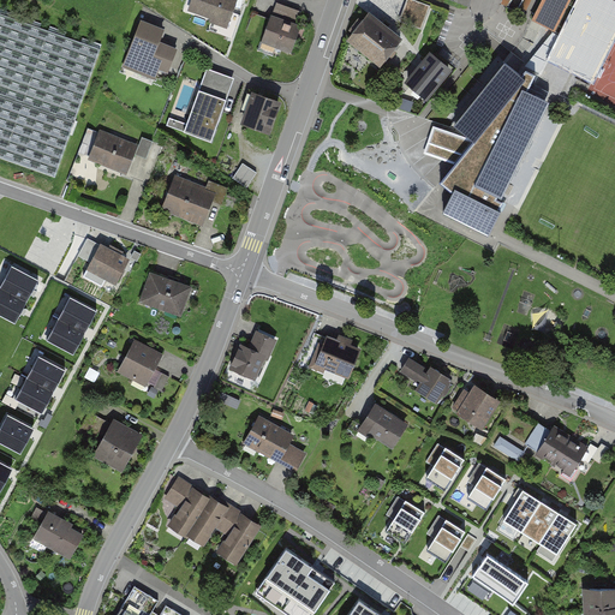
[(239,1),(236,0),(190,0),(186,13),(231,28),(239,1)]
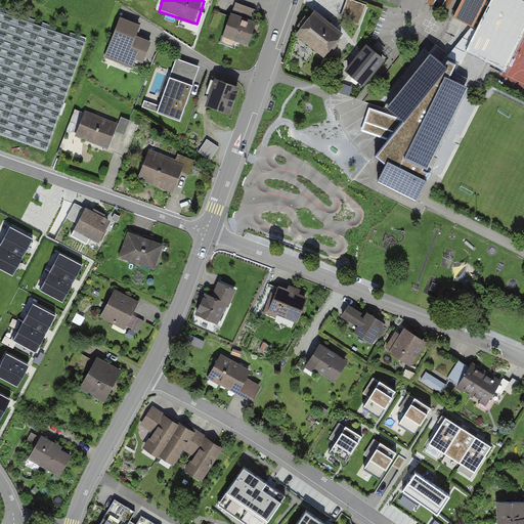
[(523,0),(462,0),(453,17),(472,27),(478,30),(468,50),(506,69),(523,31),(523,0)]
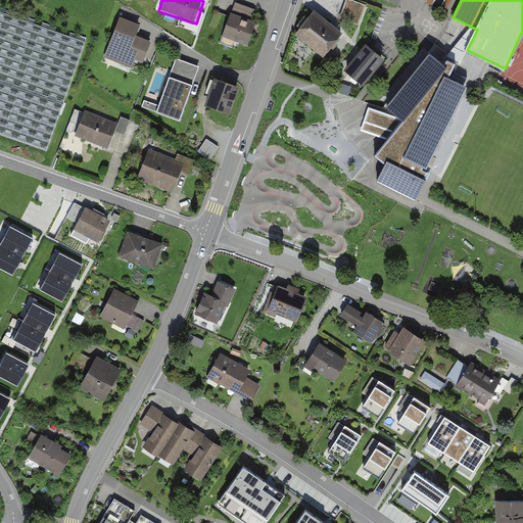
[(343,30),(314,7),(295,31),(324,54),(343,30)]
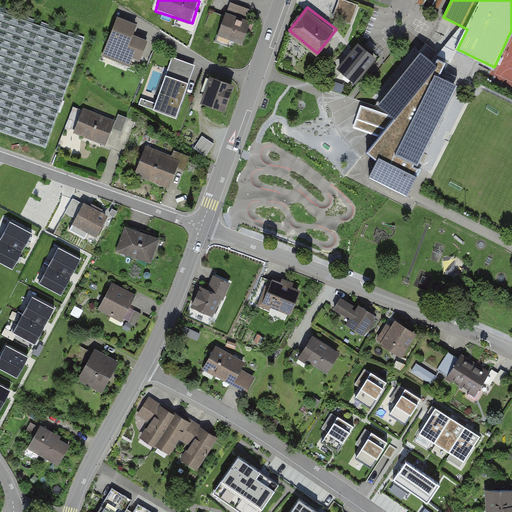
[(84,42),(0,13),(0,131),(48,148),(84,42)]
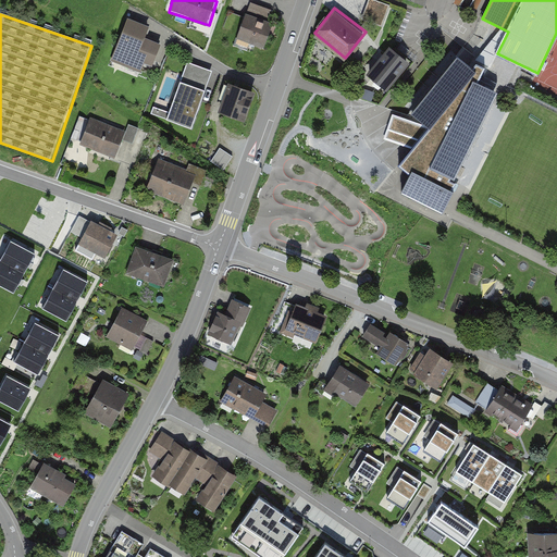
[(265,56),(276,26),(246,15),(235,44),(265,56)]
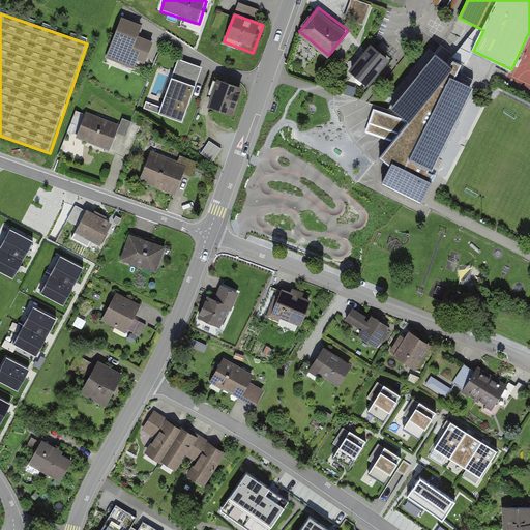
[(153,38),(117,26),(110,51),(145,63),(153,38)]
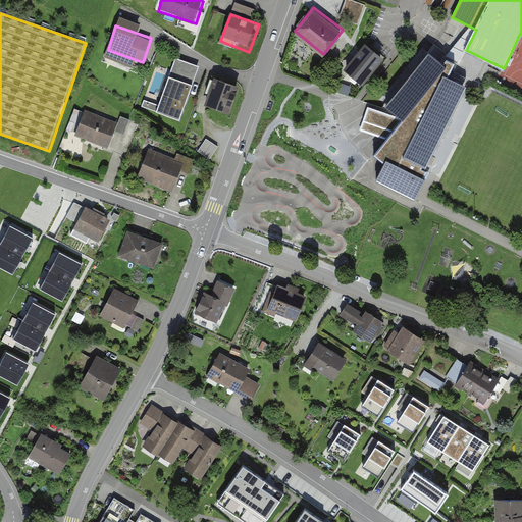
[(521,31),(499,79),(521,90),(521,31)]
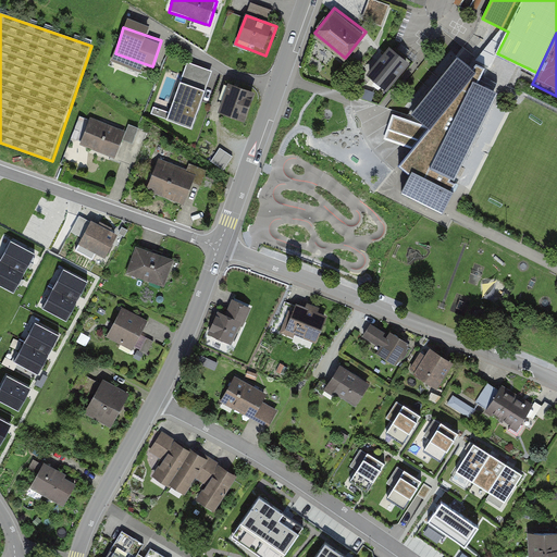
[(367,76),(386,91),(409,64),(391,49),(367,76)]
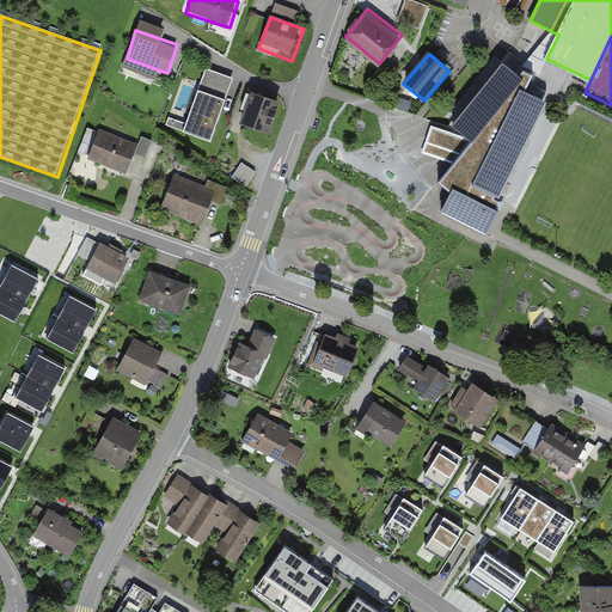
[(525,90),(533,74),(525,69),(520,75),(503,62),(500,59),(448,122),(452,126),(458,130),(469,138),(471,140),(460,153),(453,161),(448,169),(438,182),(452,193),(442,212),(487,233),(499,209),(496,208),(501,199),(497,197),(545,101),(525,90)]
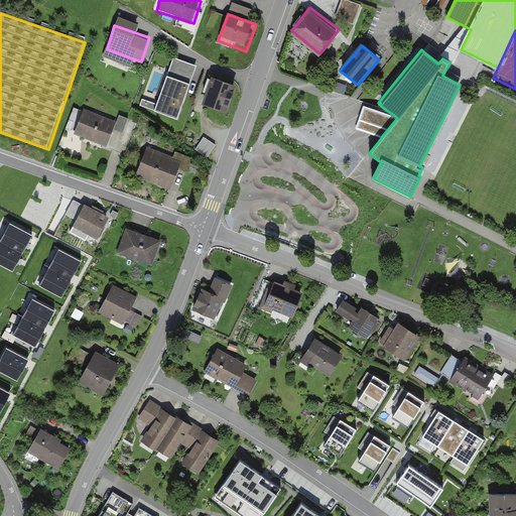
[(179,118),(190,84),(166,76),(155,110),(179,118)]
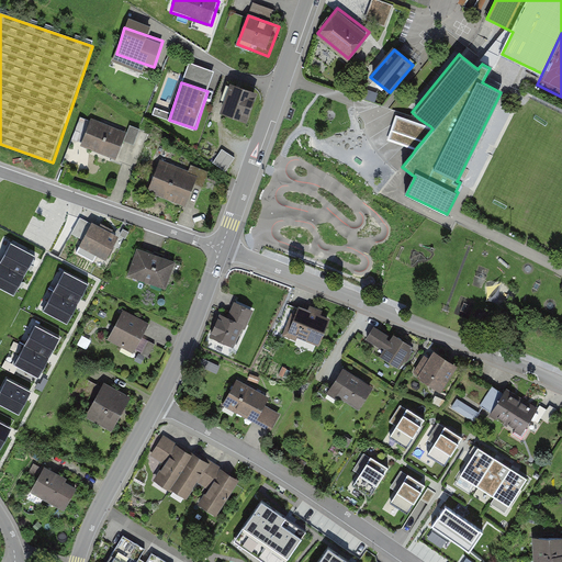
[(249,125),(258,96),(232,87),(222,116),(249,125)]
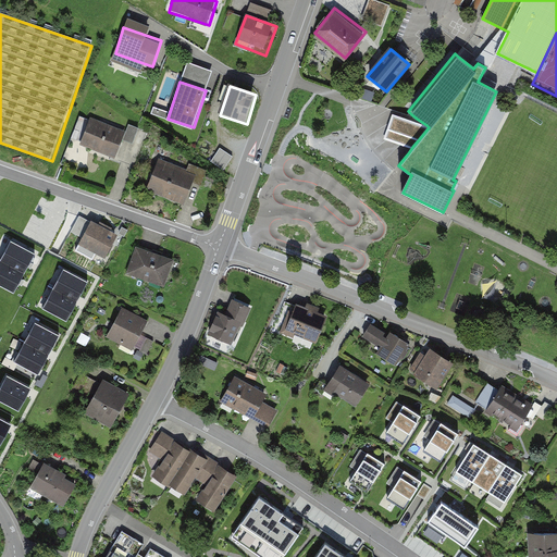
[(429,127),(426,125),(393,113),(392,116),(387,128),(419,139),(429,127)]
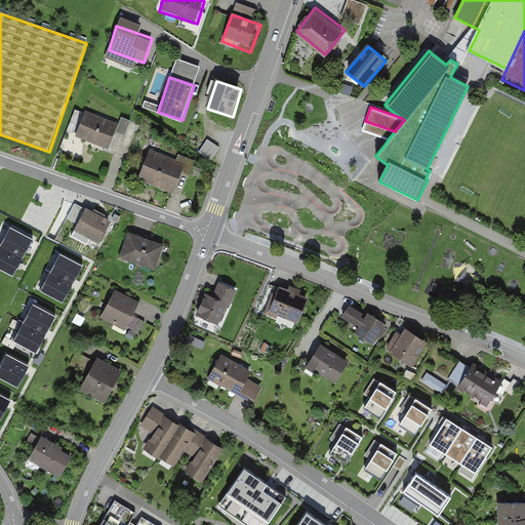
[(120,125),(81,111),(72,136),(111,151),(120,125)]
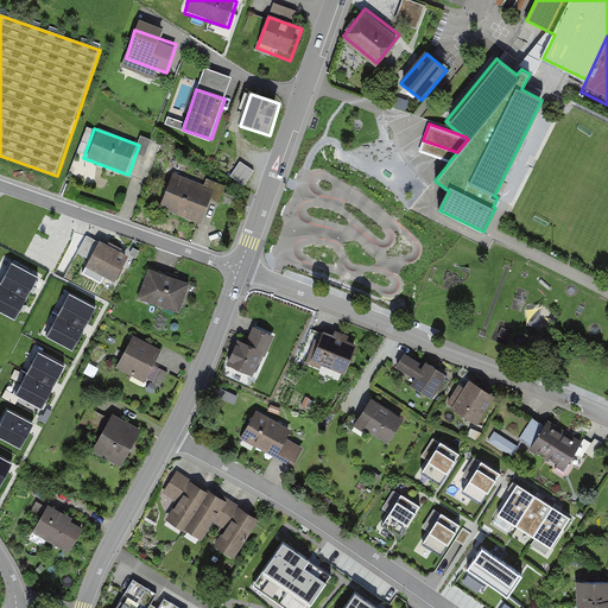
[(457,152),(423,140),(419,151),(450,160),(457,152)]
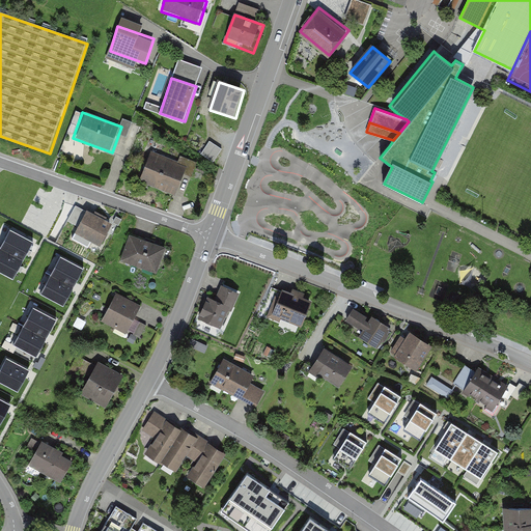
[(222,148),(210,141),(201,155),(214,163),(222,148)]
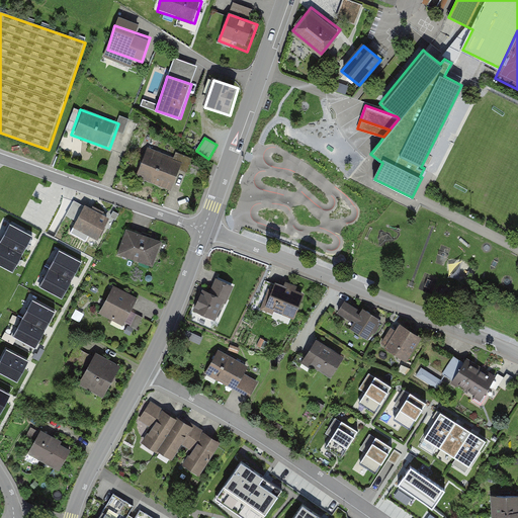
[(148,151),(137,176),(170,190),(181,165),(148,151)]
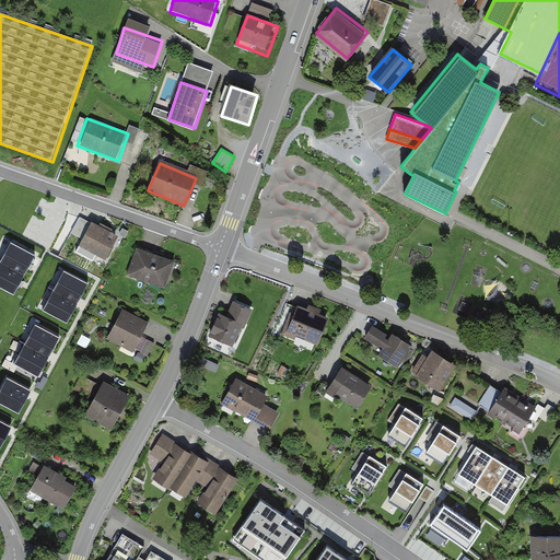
[(118,235),(93,222),(81,245),(106,258),(118,235)]
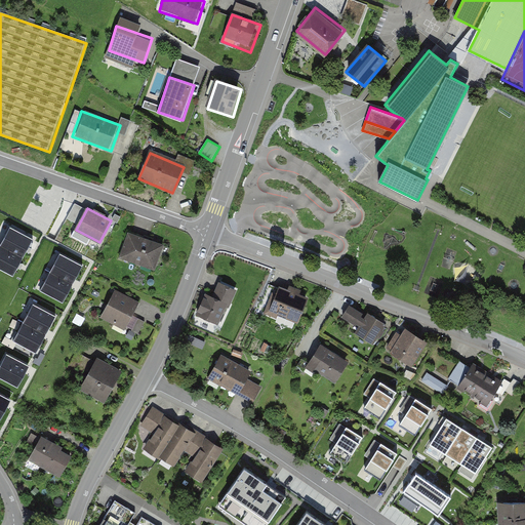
[(0,237),(18,245),(29,224),(0,209),(0,237)]
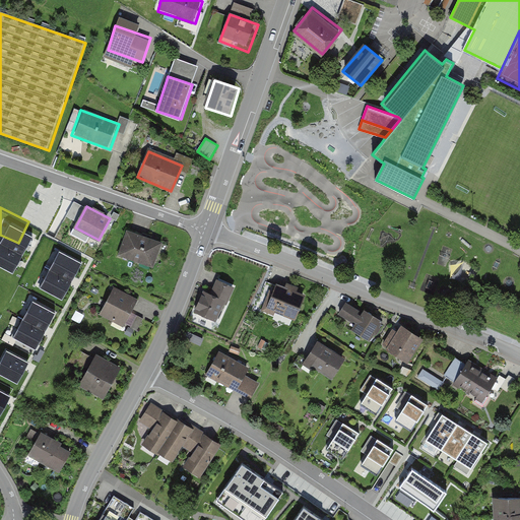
[(160,241),(128,229),(118,257),(149,269),(160,241)]
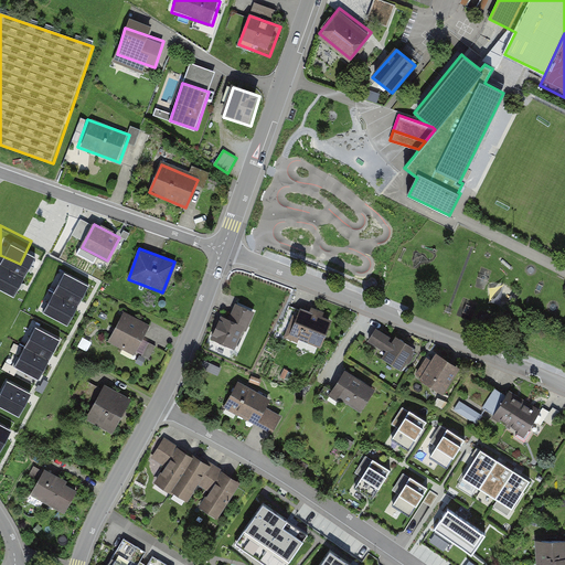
[(89,297),(102,274),(55,251),(43,274),(89,297)]
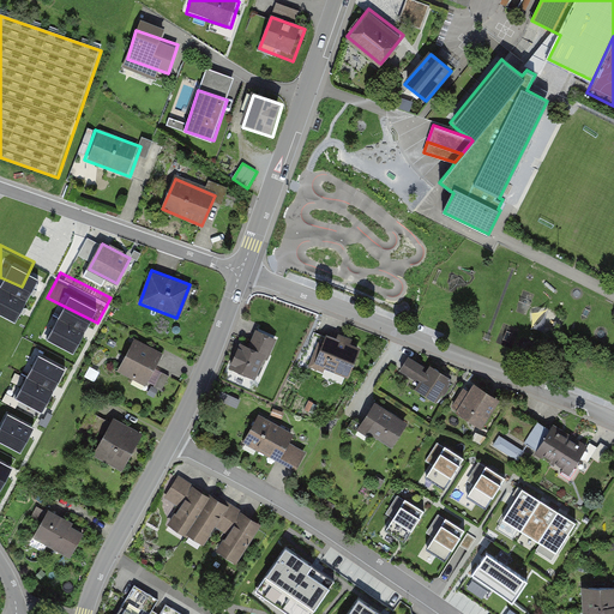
[(0,308),(10,313),(22,287),(0,277),(0,308)]
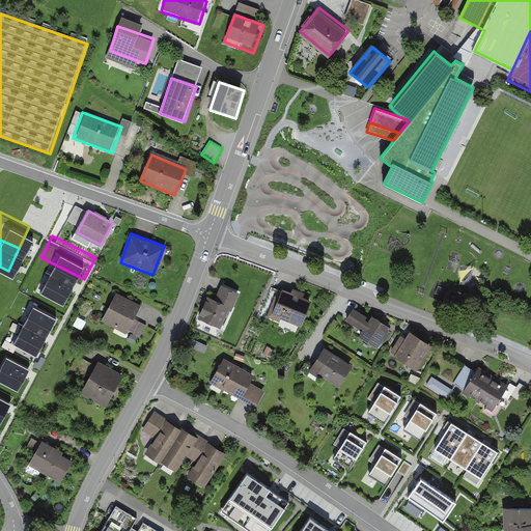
[(73,302),(84,279),(40,257),(29,280),(73,302)]
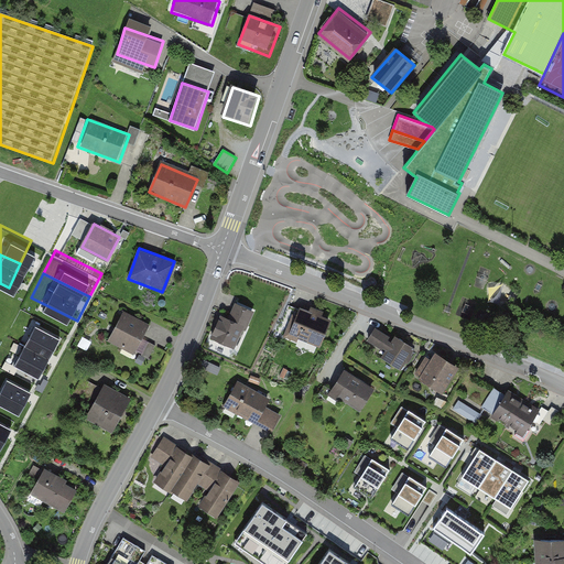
[(237,353),(255,308),(236,302),(218,345),(237,353)]
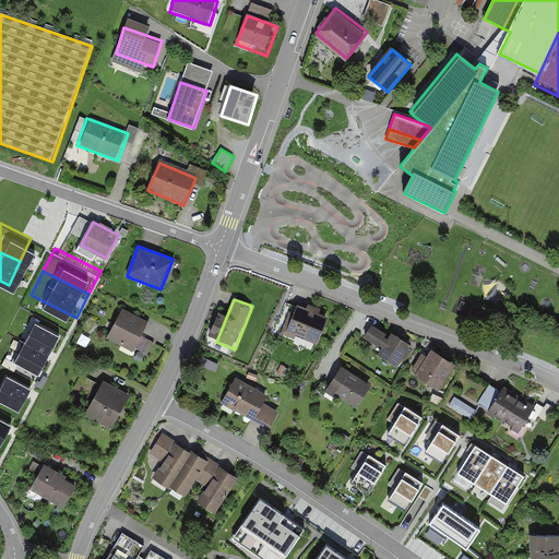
[(317,346),(330,311),(297,299),(284,334),(317,346)]
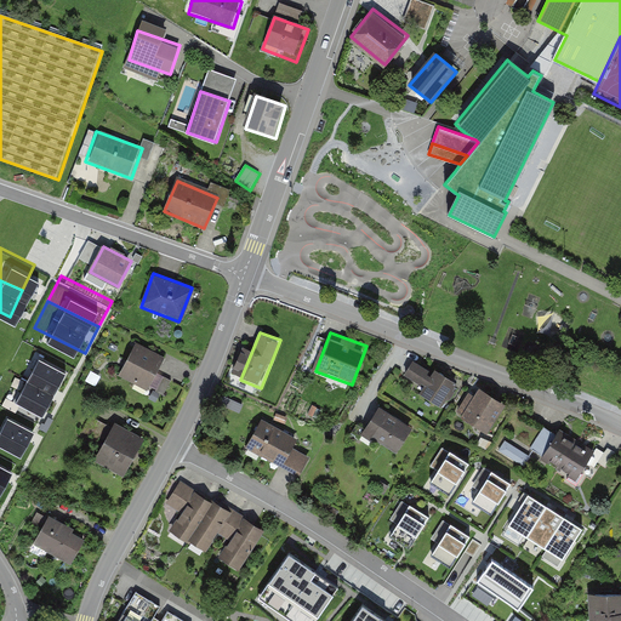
[(166,355),(136,340),(118,376),(148,392),(166,355)]
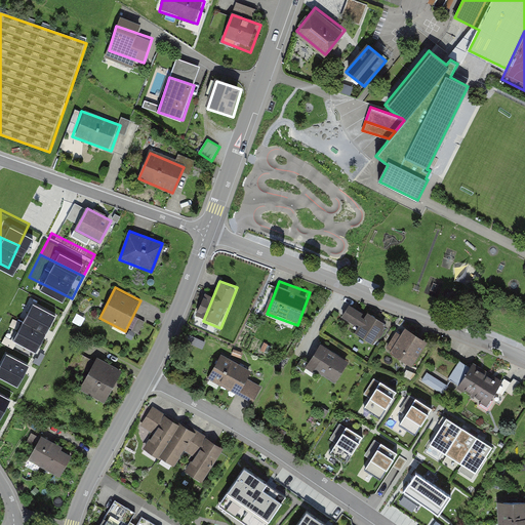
[(54,335),(66,314),(23,291),(11,314),(54,335)]
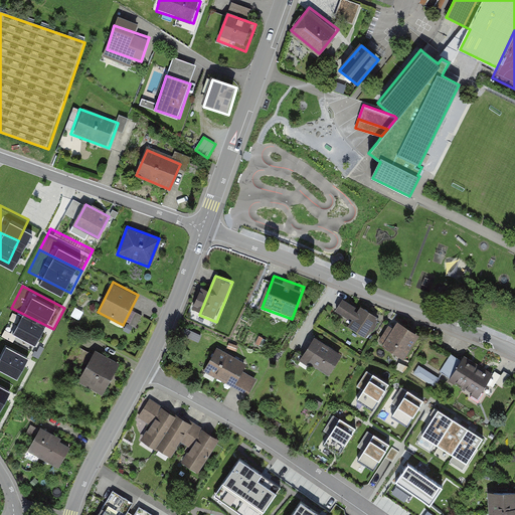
[(370,333),(378,319),(344,299),(336,313),(370,333)]
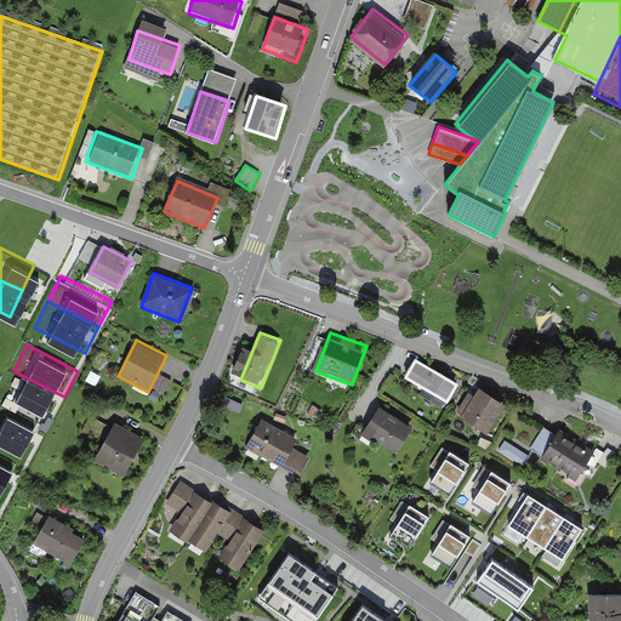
[(0,397),(50,423),(64,397),(13,371),(0,396),(0,397)]
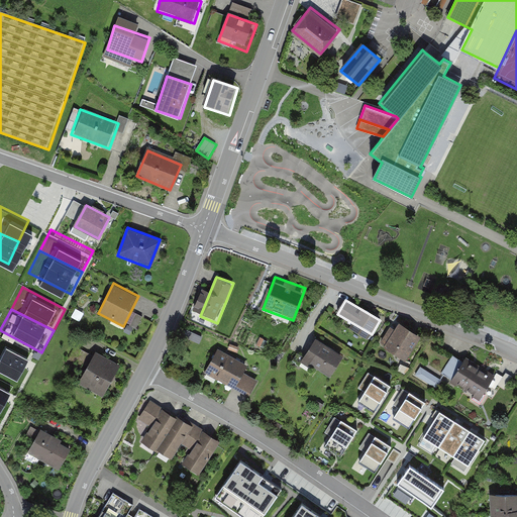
[(422,335),(398,322),(383,349),(407,363),(422,335)]
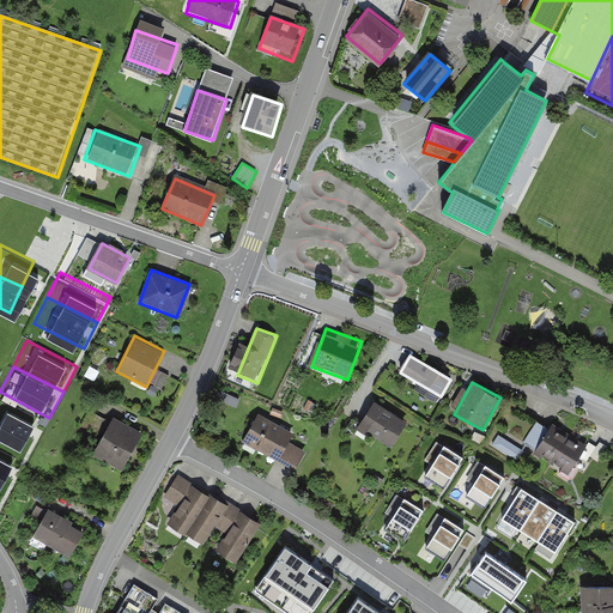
[(376,404),(357,430),(388,451),(407,425),(376,404)]
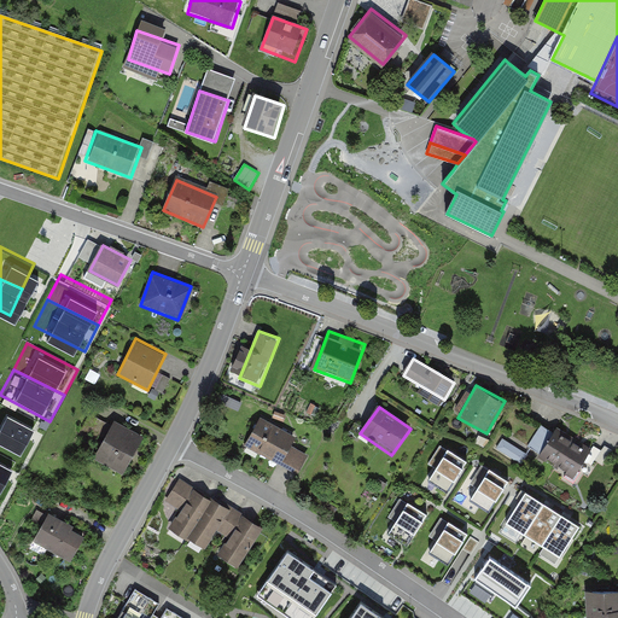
[(293,436),(262,418),(245,449),(277,467),(293,436)]
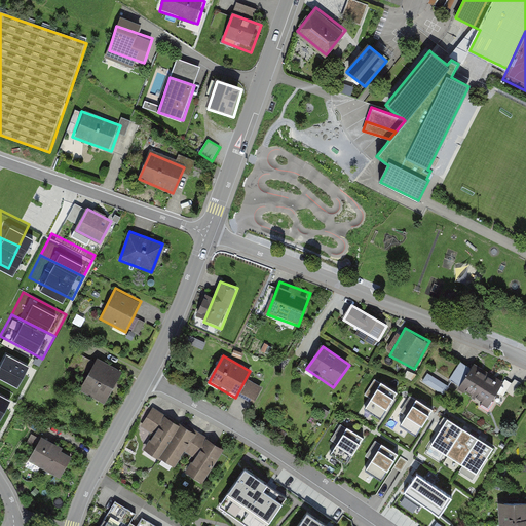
[(106,406),(124,370),(99,357),(81,392),(106,406)]
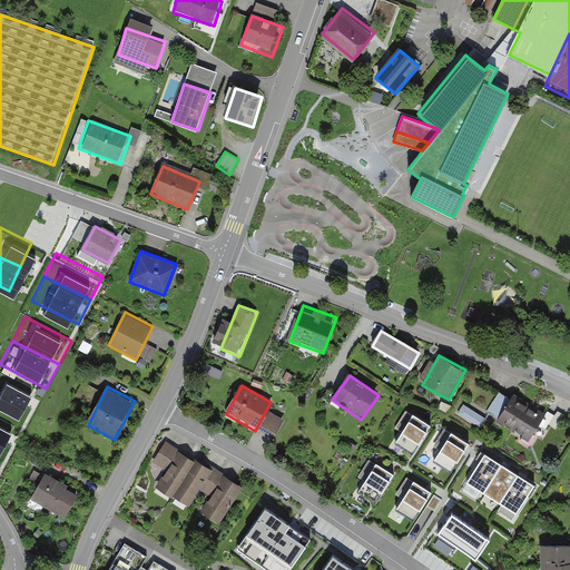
[(530,405),(513,396),(501,418),(518,428),(530,405)]
